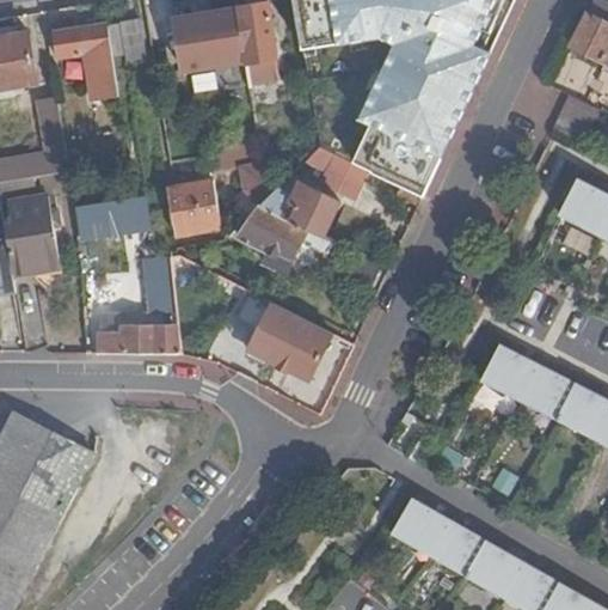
[(607,62),(607,6),(594,0),(588,0),(567,44),(607,62)]
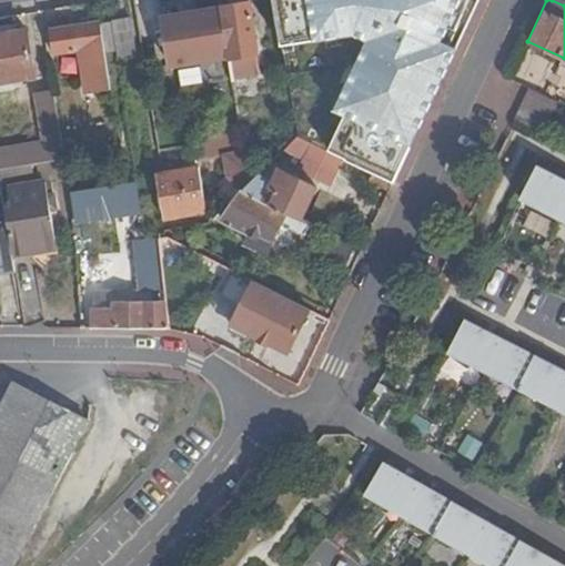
[(346,1),(274,13),(278,36),(303,32),(308,57),(325,54),(324,47),(354,41),(354,39),(366,37),(372,28),(369,9),(361,4),(347,6),(346,1)]
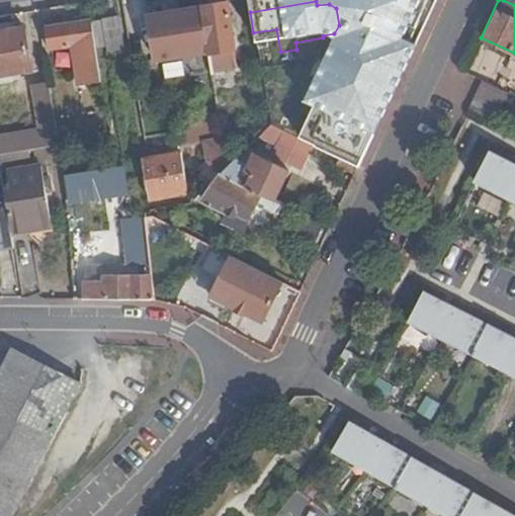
[(225,2),(199,5),(206,51),(209,72),(234,68),(231,49),(233,48),(225,2)]
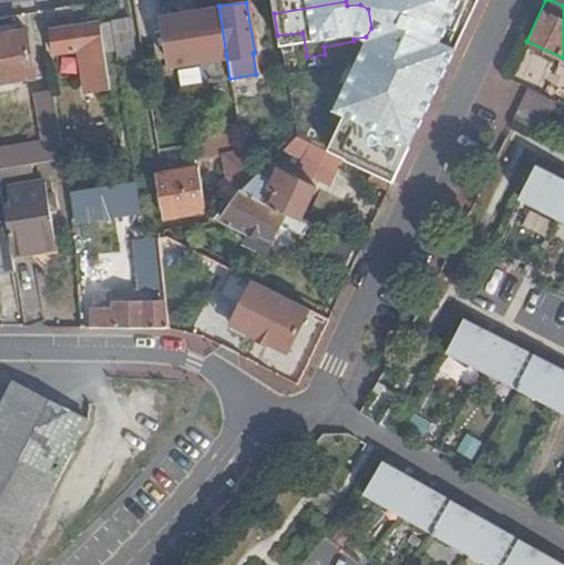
[(226,55),(218,6),(160,16),(167,64),(226,55)]
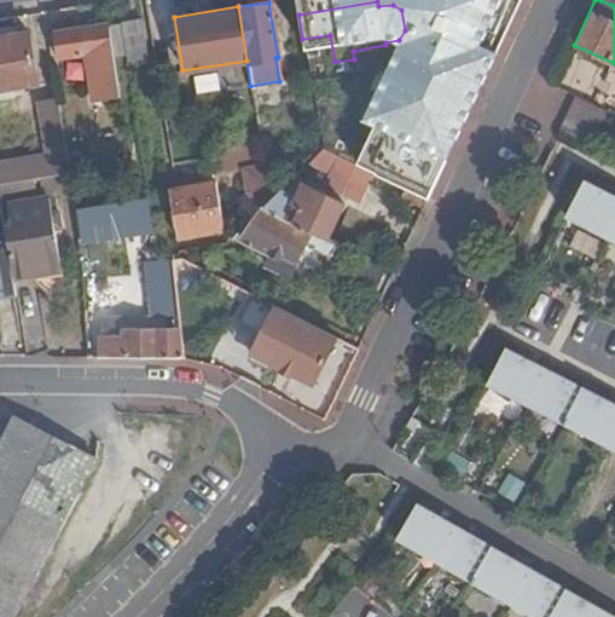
[(145,55),(139,18),(119,22),(125,58),(145,55)]
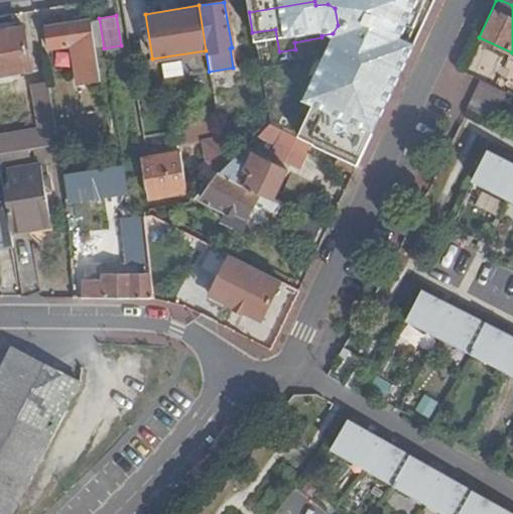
[(99,80),(89,19),(43,27),(46,46),(68,42),(76,84),(99,80)]
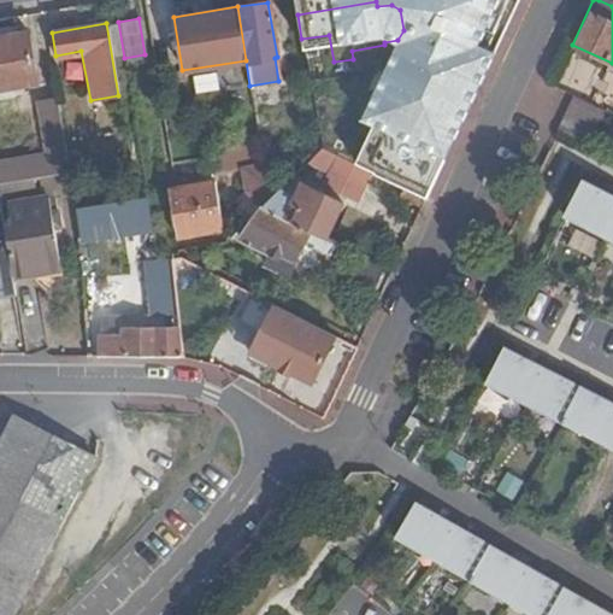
[(0,88),(34,82),(25,33),(0,36),(0,88)]
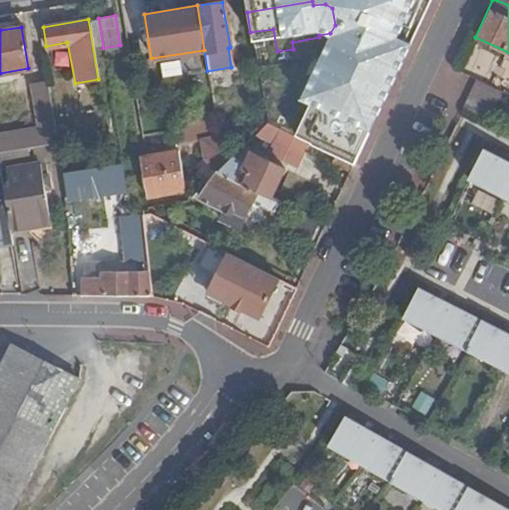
[(250,32),(253,54),(263,53),(277,51),(273,29),(250,32)]
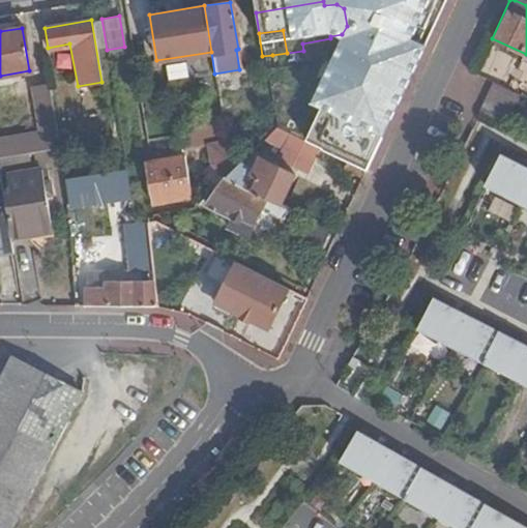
[(272,55),(262,56),(265,75),(274,72),(272,55)]
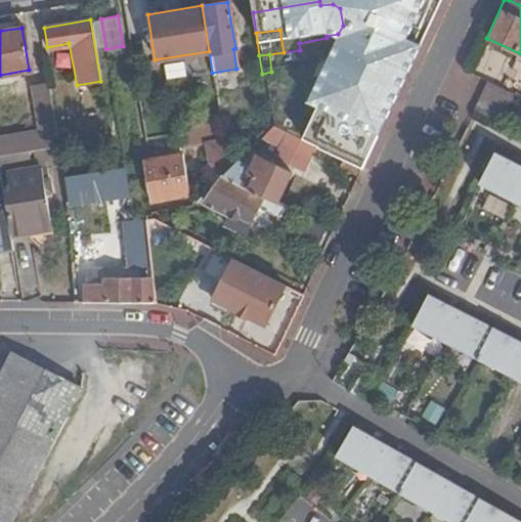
[(271,72),(262,74),(269,124),(283,130),(288,121),(279,71),(271,72)]
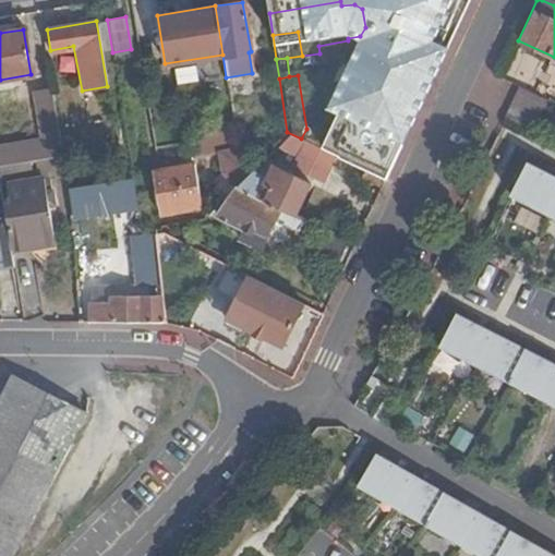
[(544,99),(518,86),(504,116),(530,129),(544,99)]
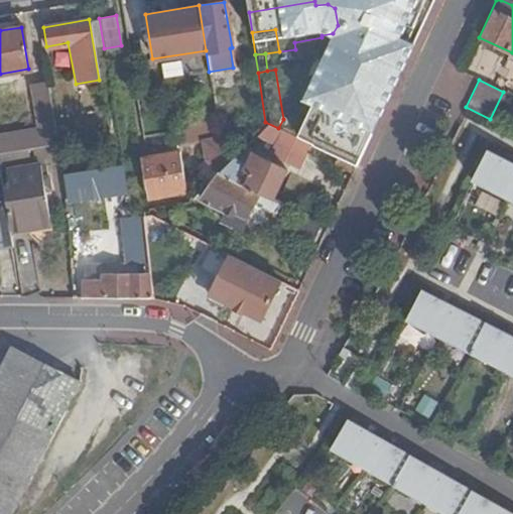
[(57,143),(47,82),(29,85),(36,128),(0,133),(0,152),(7,151),(36,147),(57,143)]
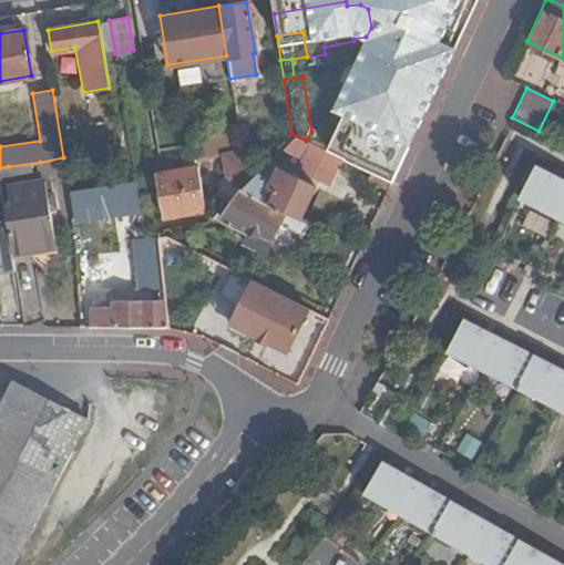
[(293,167),(306,141),(291,134),(270,156),(293,167)]
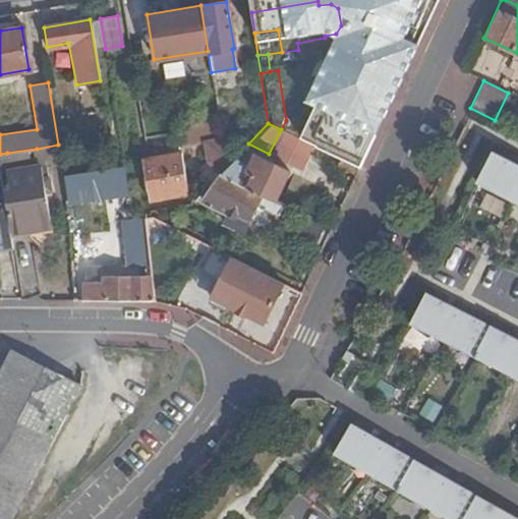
[(300,138),(281,129),(269,154),(288,163),(300,138)]
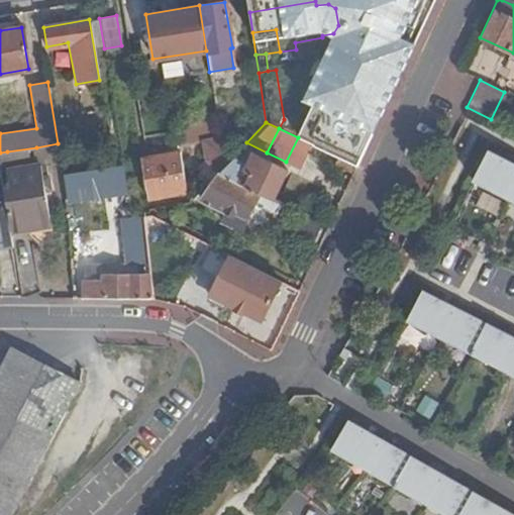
[(216,171),(218,172),(225,165),(220,134),(200,137),(202,145),(204,157),(209,164),(216,171)]
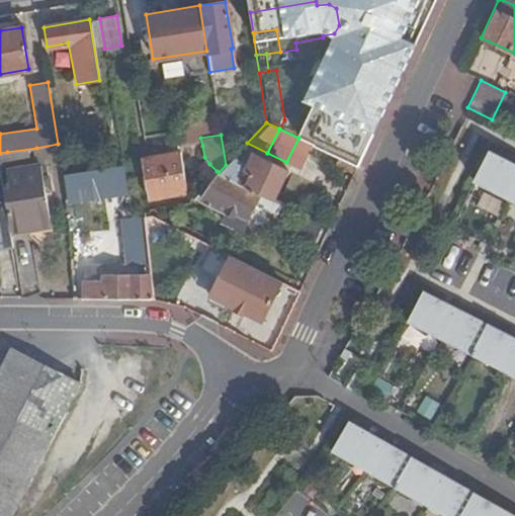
[(325,150),(356,165),(363,149),(332,135),(325,150)]
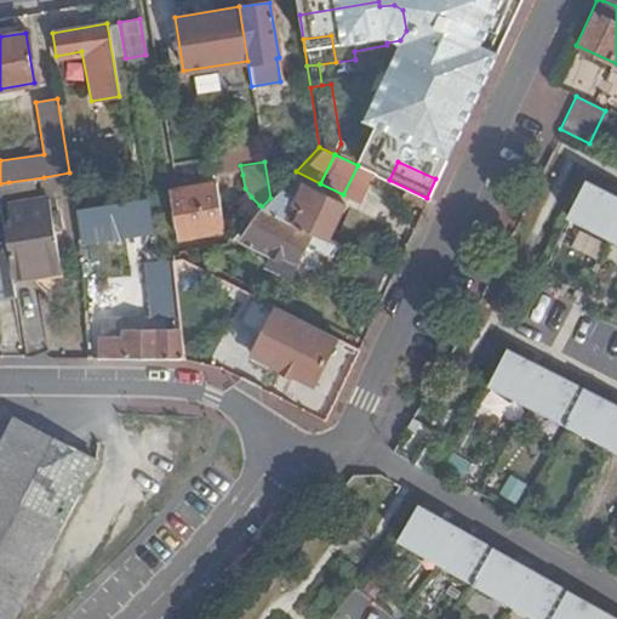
[(215,180),(243,175),(240,165),(213,170),(215,180)]
